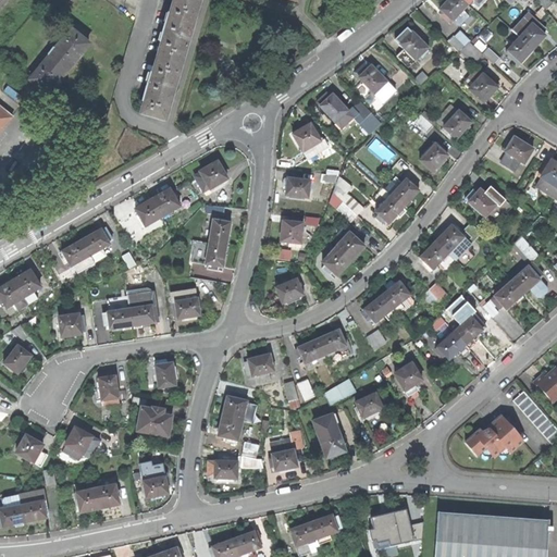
[(189,37),(192,33),(189,33),(197,7),(175,0),(157,59),(180,65),(187,41),(188,41),(189,37)]
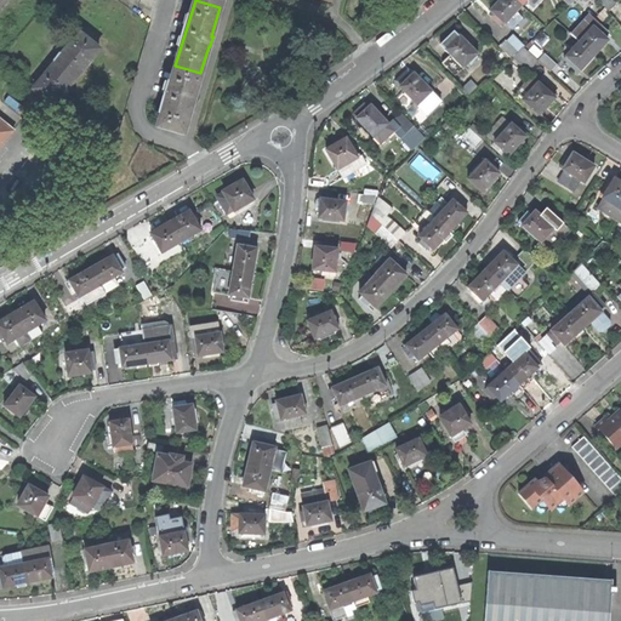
[(502,27),(522,6),(514,0),(500,0),(494,6),(490,11),(493,13),(490,16),(502,27)]
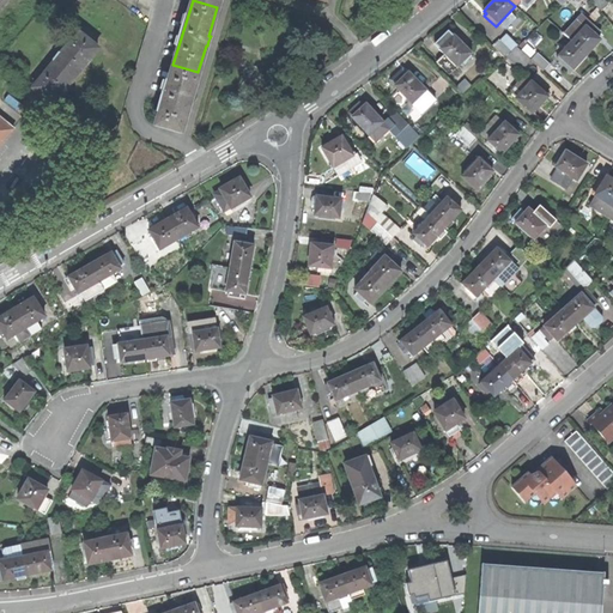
[(592,0),(601,11),(608,4),(605,0),(592,0)]
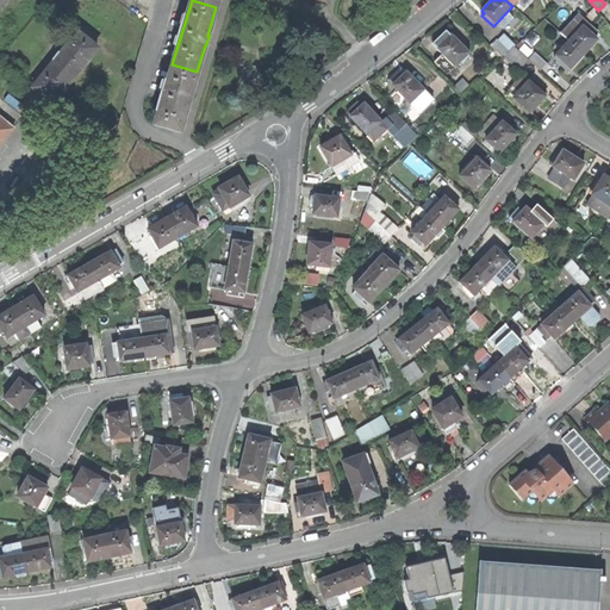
[(583,27),(570,42),(584,55),(592,45),(597,39),(583,27)]
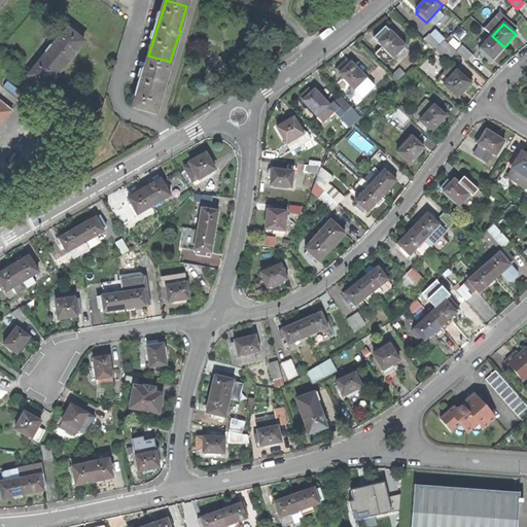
[(386,64),(406,46),(389,30),(388,30),(384,27),(379,33),(374,37),(378,41),(378,42),(382,46),(375,53),(386,64)]
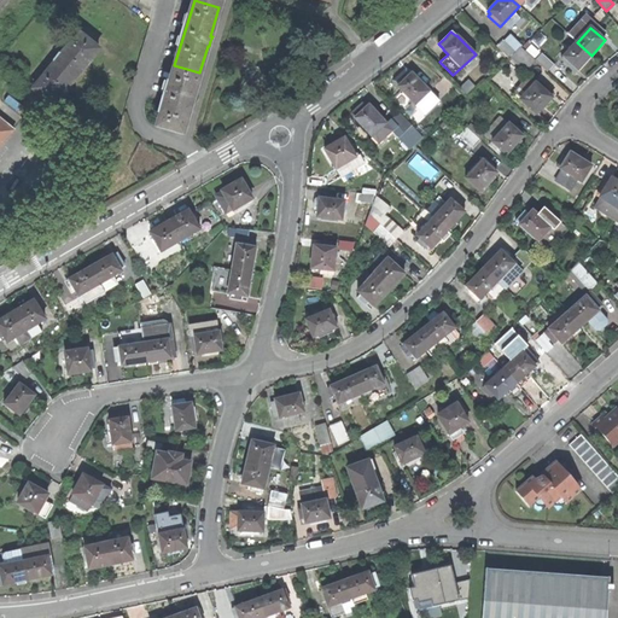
[(35,89),(53,105),(98,50),(79,34),(68,47),(66,46),(56,59),(47,68),(50,70),(35,89)]
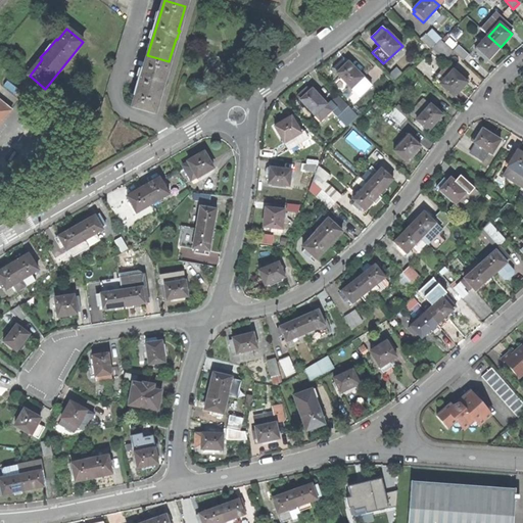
[(441,40),(431,30),(421,39),(431,49),(432,48),(441,40)]
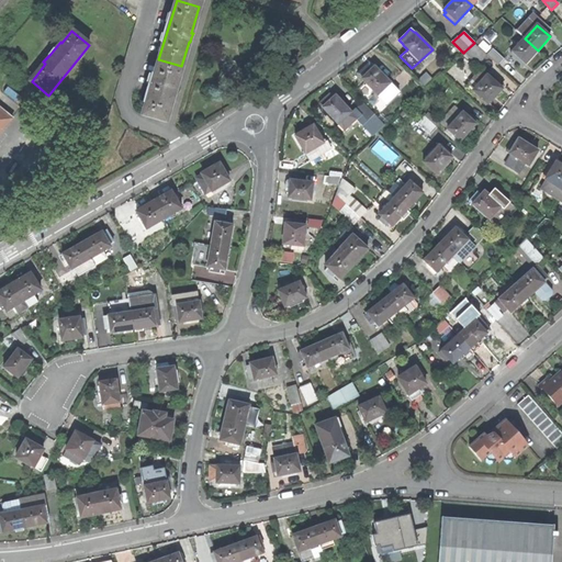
[(525,38),(510,54),(518,62),(521,59),(526,64),(530,58),(538,51),(525,38)]
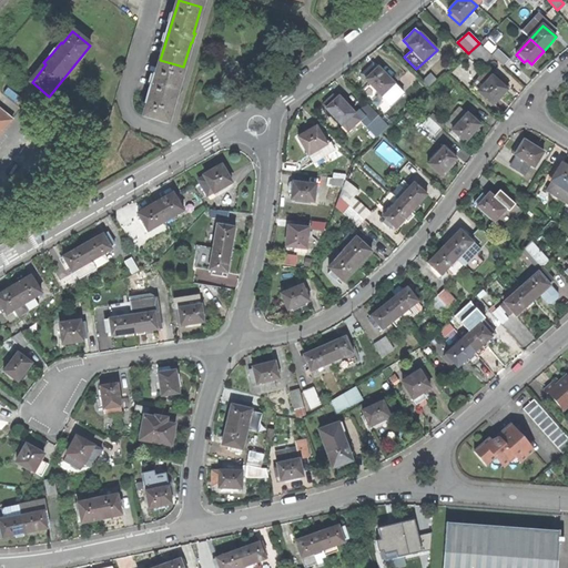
[(483,64),(493,56),(479,43),(469,52),(483,64)]
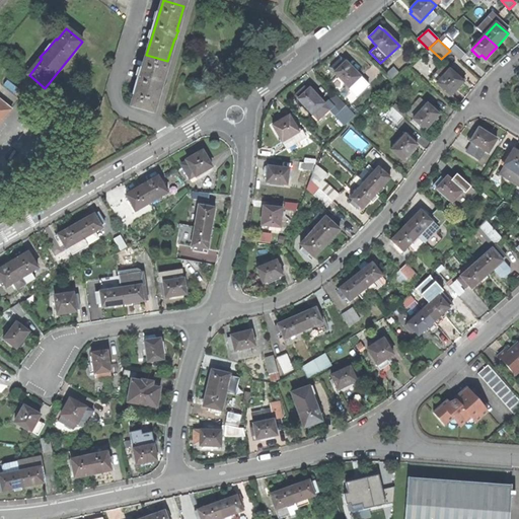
[(454,46),(450,51),(460,60),(465,55),(454,46)]
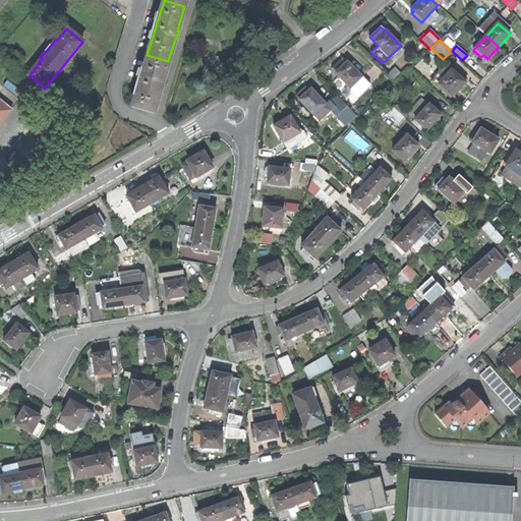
[(131,107),(153,113),(159,94),(160,94),(161,90),(162,85),(161,85),(168,61),(147,55),(131,107)]
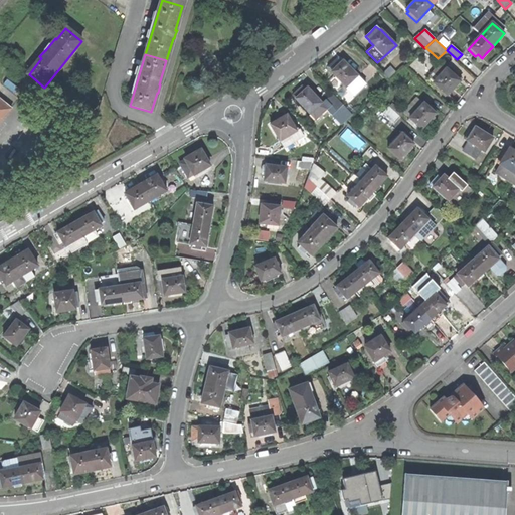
[(351,93),(363,81),(342,60),(338,65),(334,61),(332,64),(327,67),(331,71),(331,72),(351,93)]
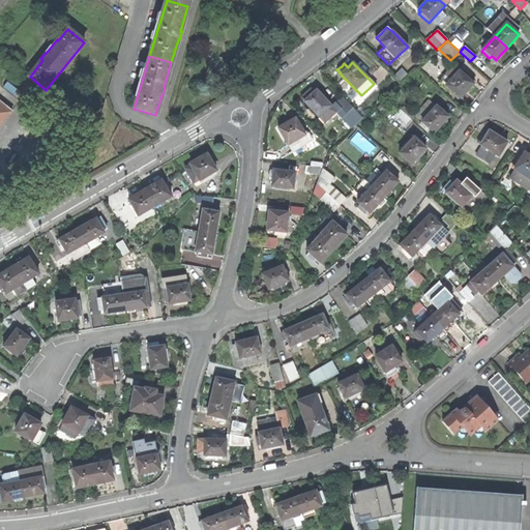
[(442,79),(447,83),(458,72),(452,68),(442,79)]
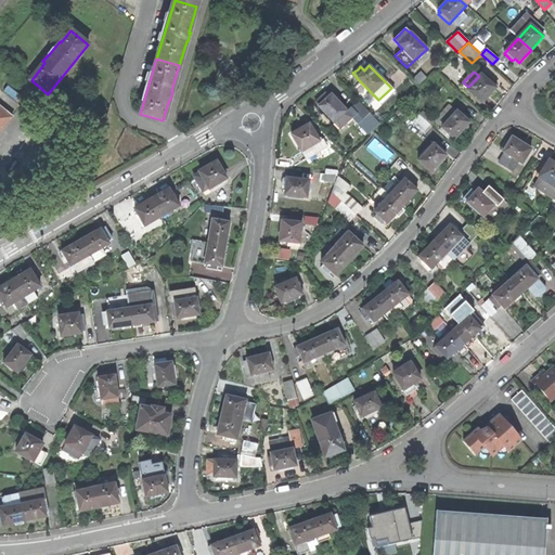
[(467,89),(482,102),(491,91),(495,87),(491,84),(493,80),(485,73),(482,76),(480,74),(479,76),(468,87),(467,89)]
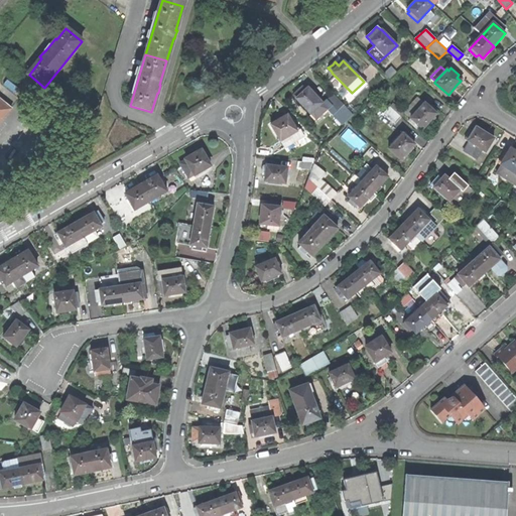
[(315,119),(327,109),(321,104),(321,103),(307,89),(302,93),(299,89),(295,93),(292,95),(295,99),(295,100),(309,114),(310,114),(315,119)]
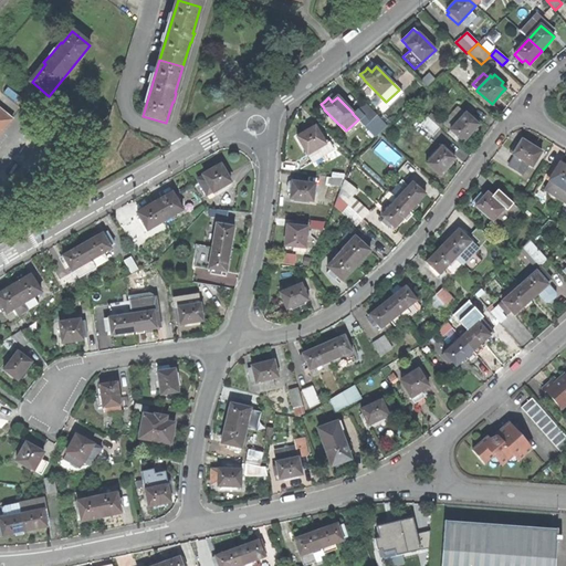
[(458,106),(442,123),(463,142),(473,130),(479,124),(458,106)]
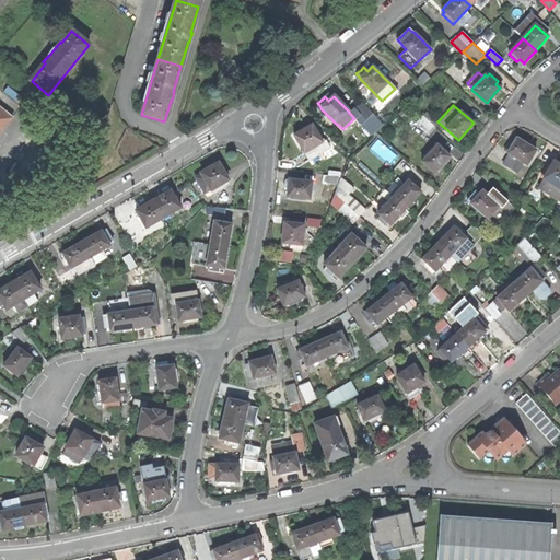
[(0,132),(12,119),(0,109),(0,132)]
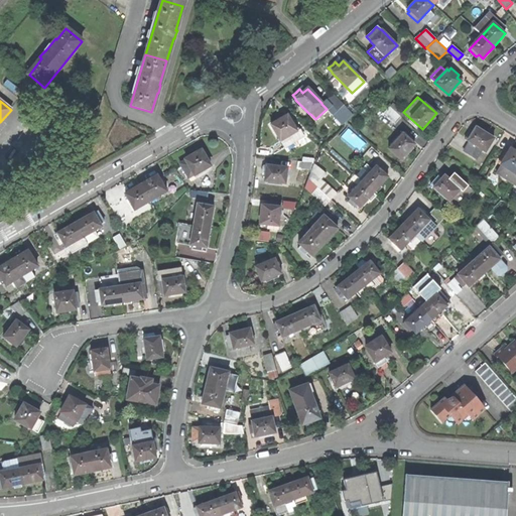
[(353,115),(345,106),(336,114),(345,123),(353,115)]
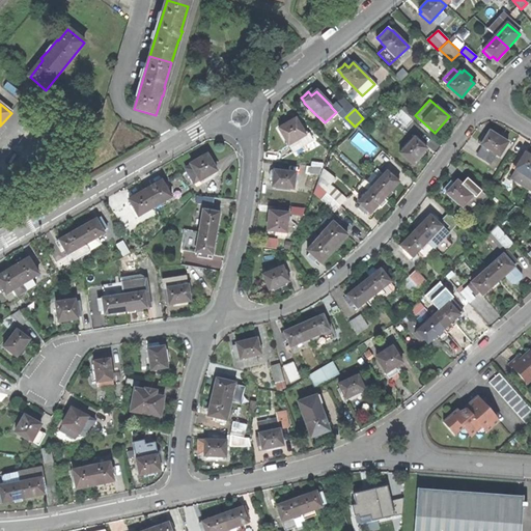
[(406,127),(412,120),(400,110),(394,116),(406,127)]
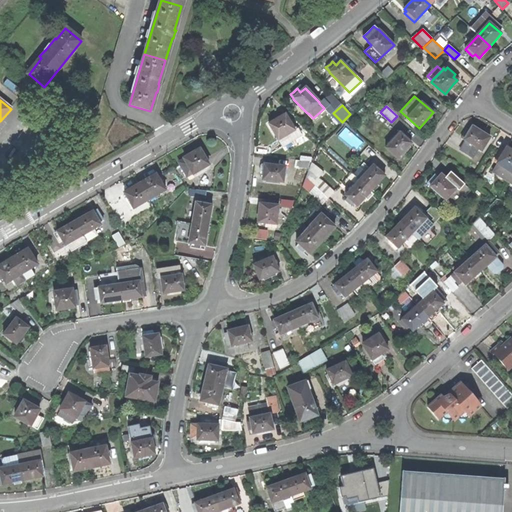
[(301,136),(297,129),(296,130),(288,117),(286,118),(284,115),(274,121),(268,124),(281,146),(283,147),(301,136)]
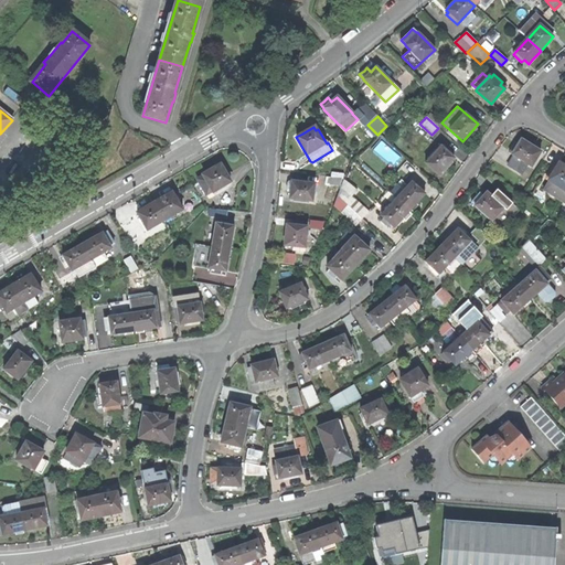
[(512,153),(532,167),(541,151),(521,139),(515,149),(512,153)]
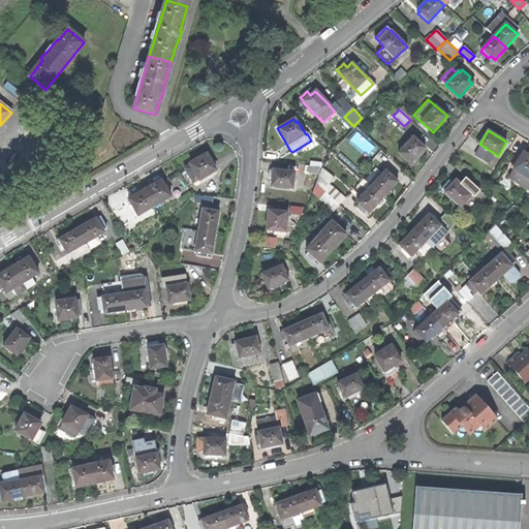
[(351,141),(368,154),(375,147),(359,132),(351,141)]
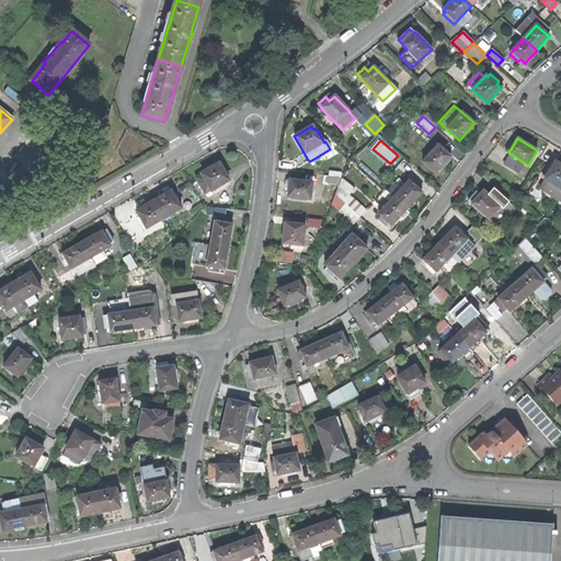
[(422,162),(435,174),(443,164),(450,157),(437,146),(422,162)]
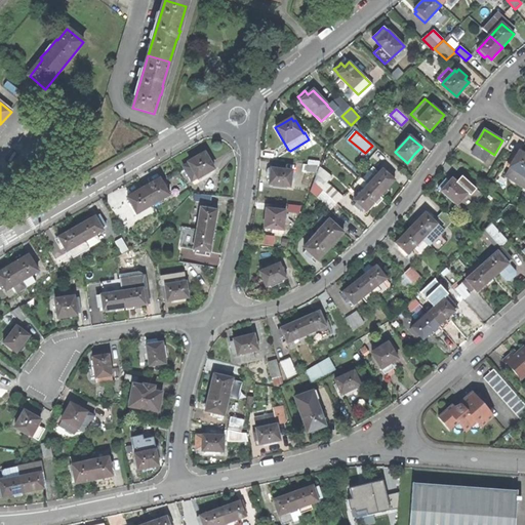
[(197,178),(213,170),(210,164),(213,162),(207,152),(205,153),(204,153),(192,160),(188,162),(188,163),(183,166),(191,182),(197,178)]
